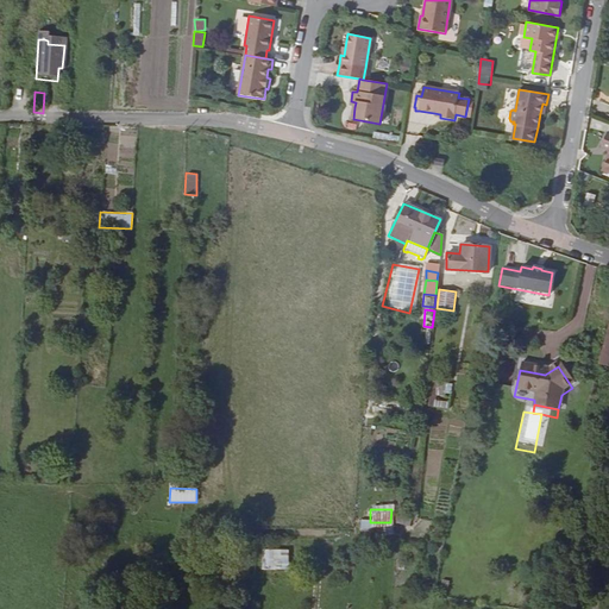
[(288,570),(289,548),(263,548),(263,569),(288,570)]
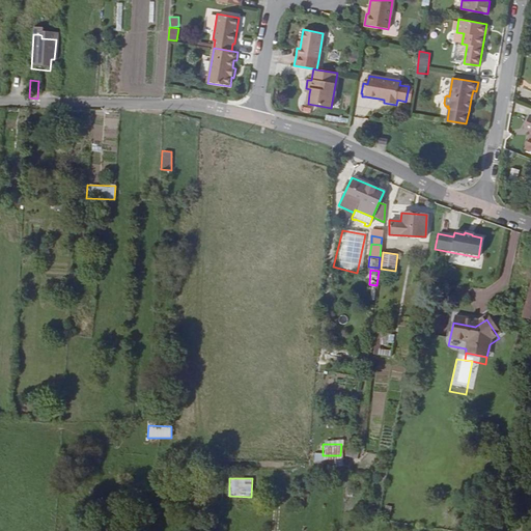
All buildings are outlined.
